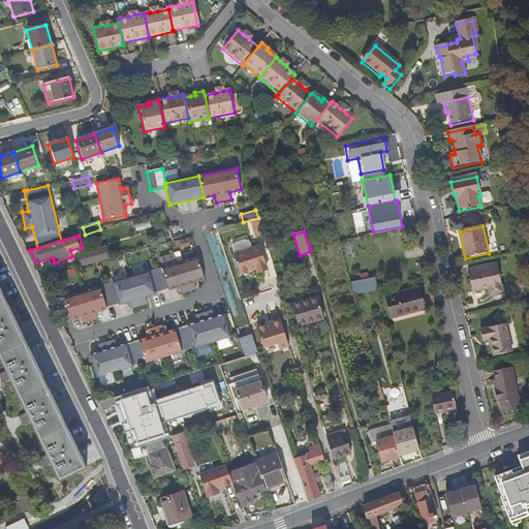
[(232,247),(234,252),(241,275),(250,272),(250,270),(256,268),(258,273),(267,270),(259,247),(251,250),(249,244),(245,241),(235,244),(232,247)]
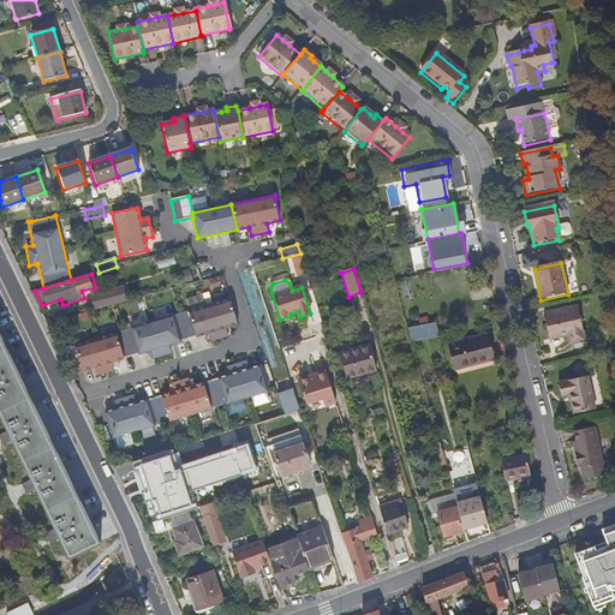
[(96,310),(129,302),(125,287),(93,296),(96,310)]
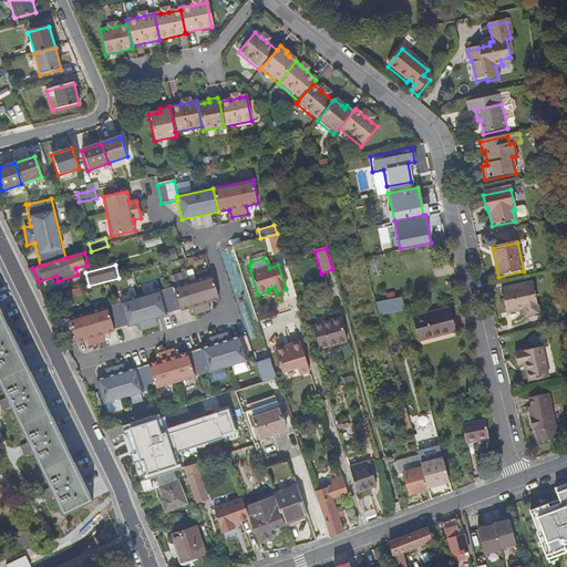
[(174,288),(181,311),(191,308),(193,316),(205,312),(208,311),(206,302),(218,299),(212,276),(194,281),(174,288)]
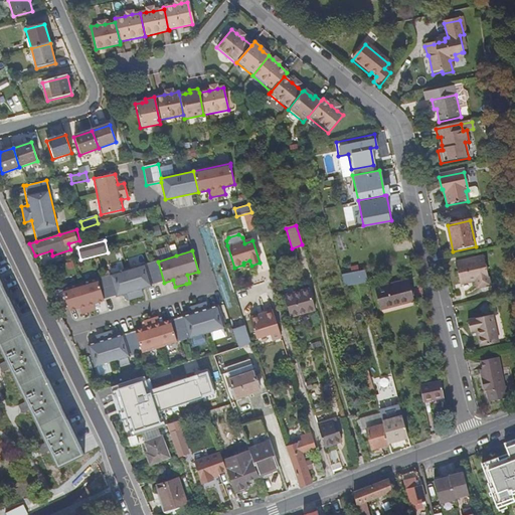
[(490,287),(484,258),(456,264),(460,286),(476,283),(477,290),(490,287)]
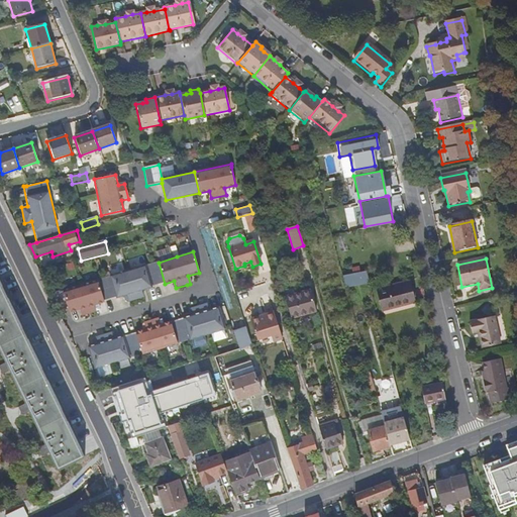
[(144,267),(151,288),(165,284),(159,263),(144,267)]
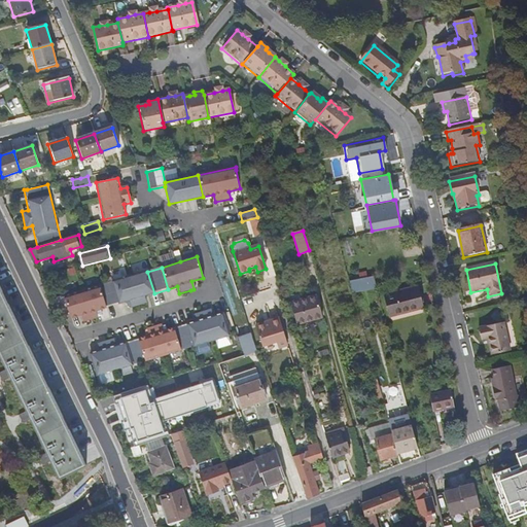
[(112,282),(118,304),(128,301),(130,308),(145,304),(143,296),(154,293),(147,272),(112,282)]
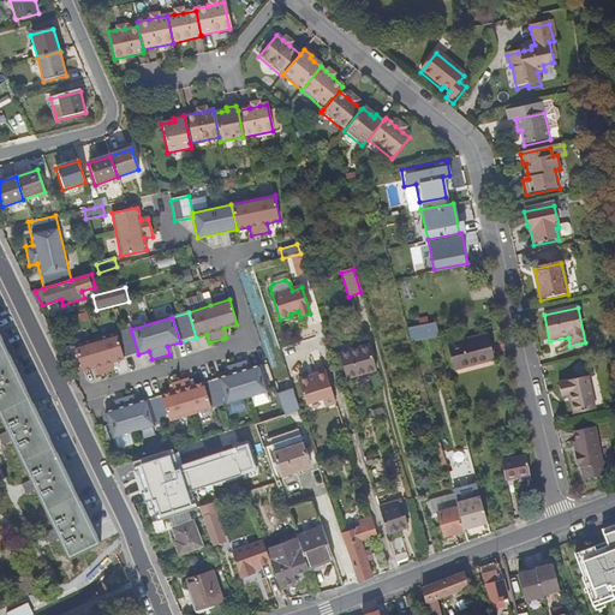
[(436,339),(440,339),(436,323),(407,328),(411,339),(435,333),(436,339)]
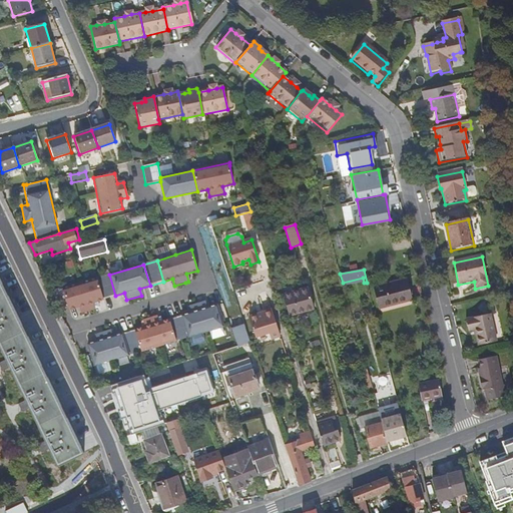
[(97,279),(103,300),(115,296),(109,275),(97,279)]
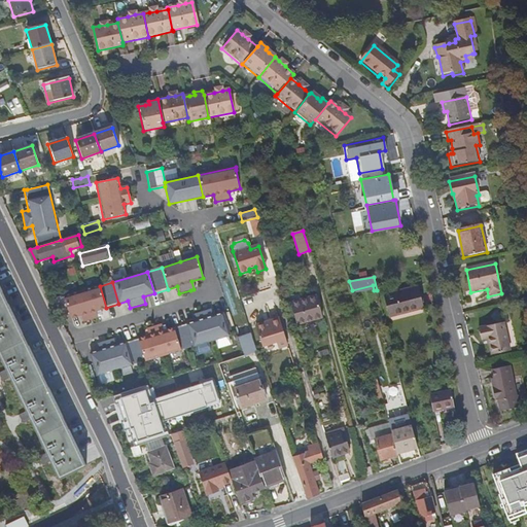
[(106,308),(100,286),(62,297),(69,319),(79,316),(81,322),(96,318),(94,311),(106,308)]
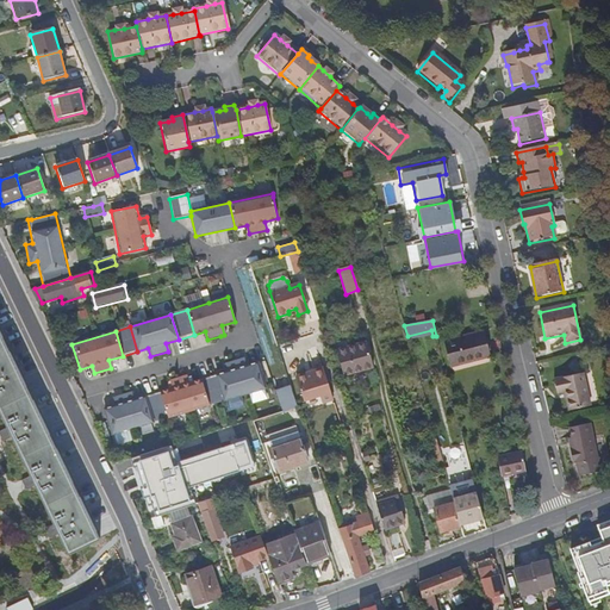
[(446,343),(454,372),(492,361),(484,332),(446,343)]
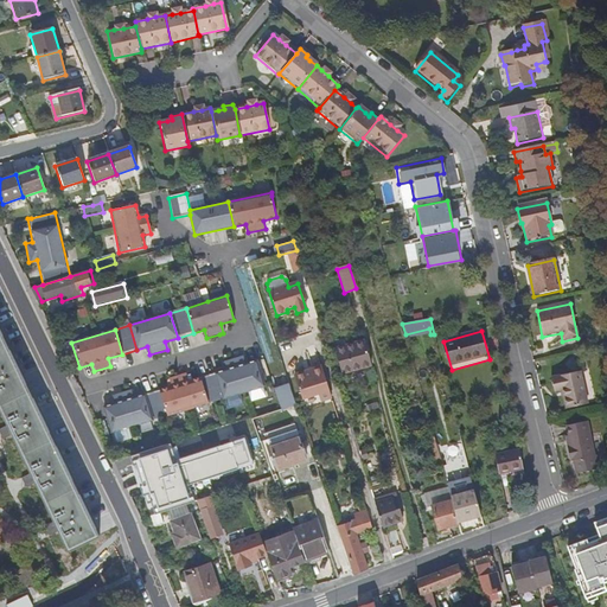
[(0,332),(0,411),(6,425),(0,428),(0,435),(2,440),(6,438),(11,433),(12,435),(30,472),(20,477),(21,478),(25,486),(29,485),(33,480),(34,484),(52,519),(43,524),(48,534),(52,531),(56,528),(58,531),(68,550),(98,535),(0,332)]
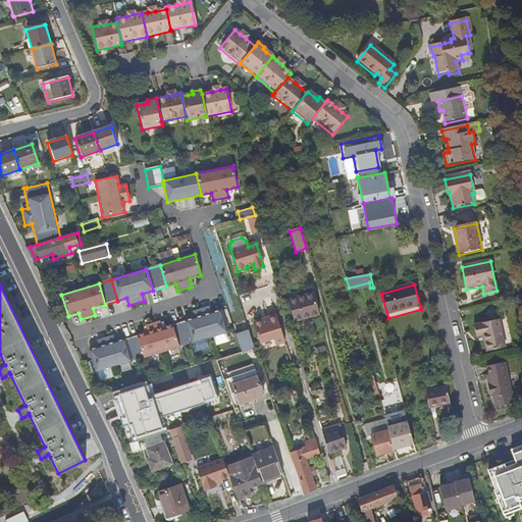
[(289,301),(299,298),(297,292),(286,294),(289,301)]
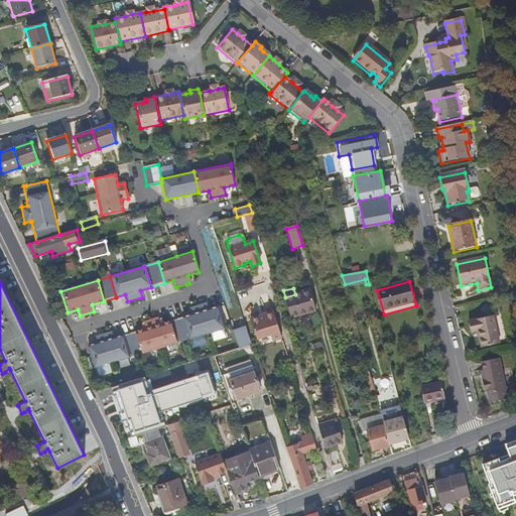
[(295,294),(285,297),(290,317),(315,310),(310,290),(295,294)]
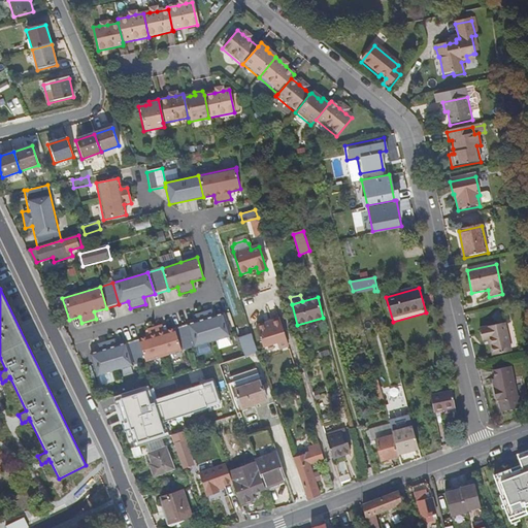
[(187,324),(194,345),(209,340),(229,334),(223,312),(212,317),(209,309),(199,312),(195,315),(197,321),(187,324)]
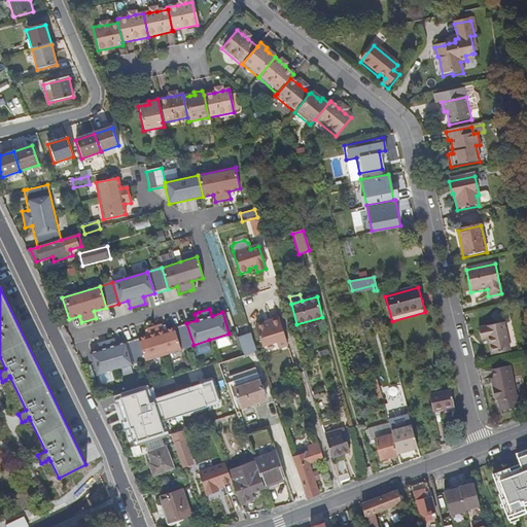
[(278,349),(288,345),(279,318),(270,321),(271,322),(265,324),(264,322),(255,325),(262,347),(276,342),(278,349)]
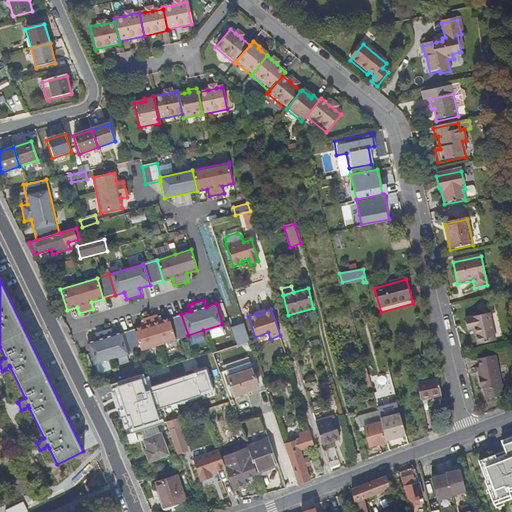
[(188,335),(181,314),(169,318),(176,339),(188,335)]
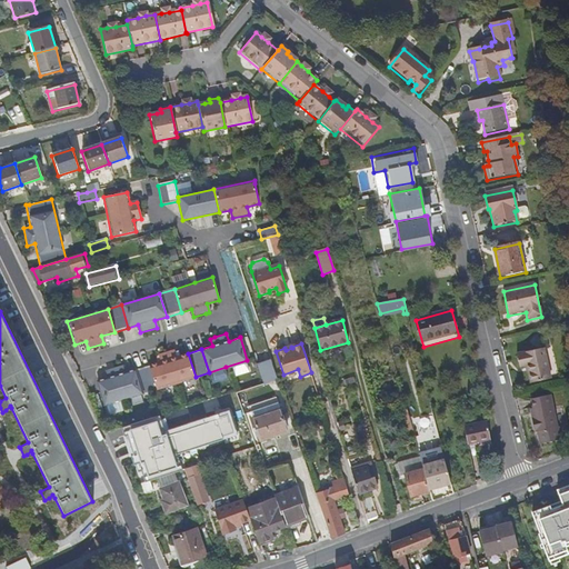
[(196,377),(188,353),(176,358),(173,350),(157,356),(159,362),(149,366),(157,389),(196,377)]
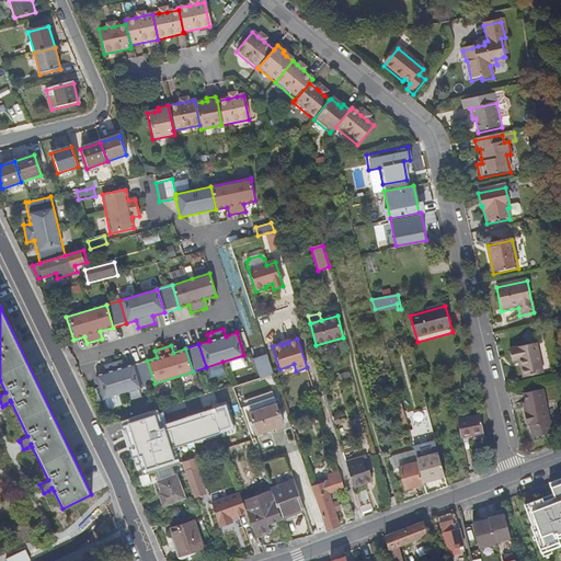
[(544,375),(537,345),(510,351),(513,363),(518,362),(521,368),(522,368),(524,379),(544,375)]
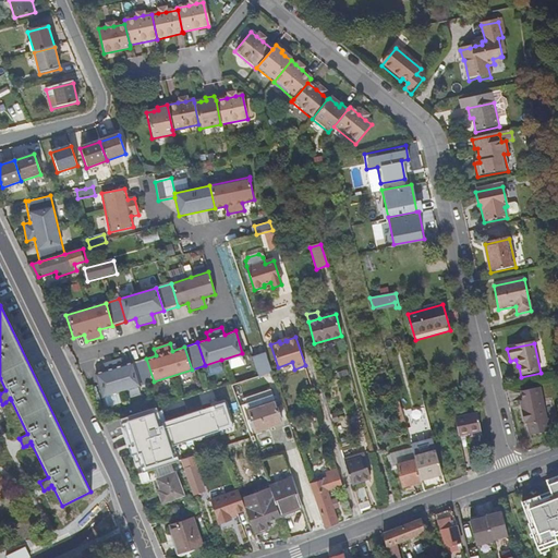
[(258,376),(271,372),(271,371),(266,355),(253,360),(258,376)]
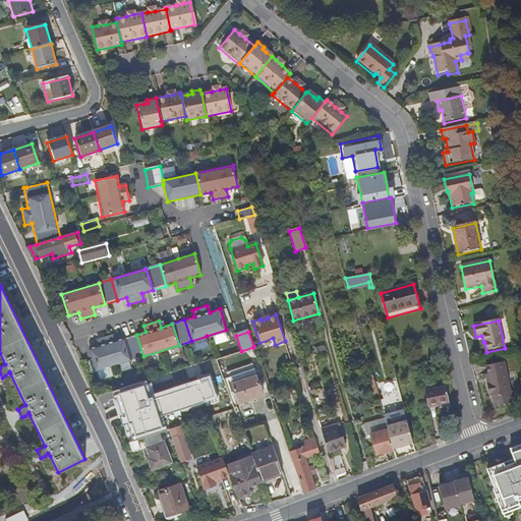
[(132,360),(125,339),(115,342),(113,335),(96,341),(98,347),(89,350),(95,369),(96,372),(132,360)]
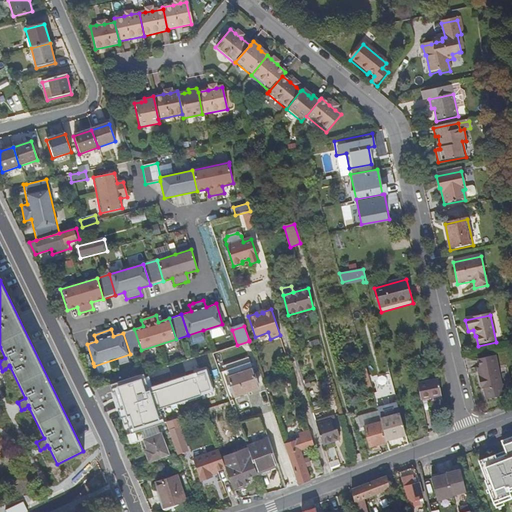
[(141,350),(134,329),(123,333),(130,354),(141,350)]
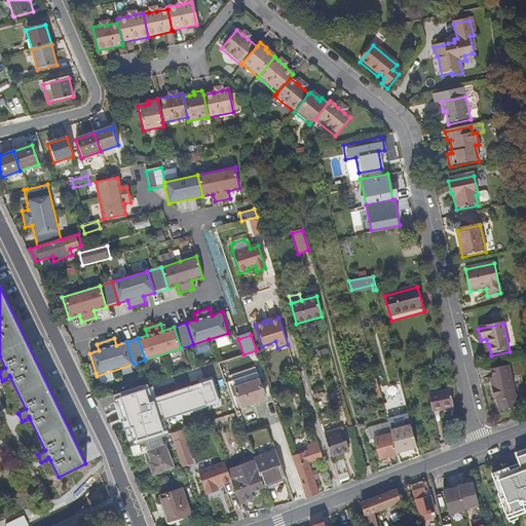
[(495,386),(493,386),(492,386),(495,400),(497,400),(499,411),(519,407),(517,396),(516,396),(510,366),(492,370),(493,378),(495,386)]
